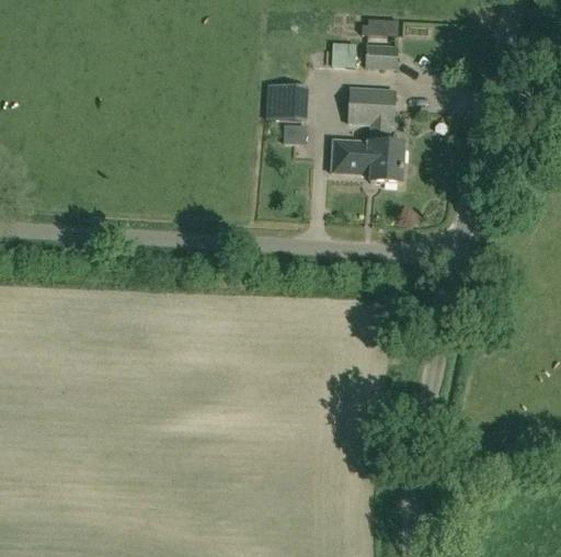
[(399,21),(368,19),(368,25),(362,25),(362,34),(398,36),(399,21)]
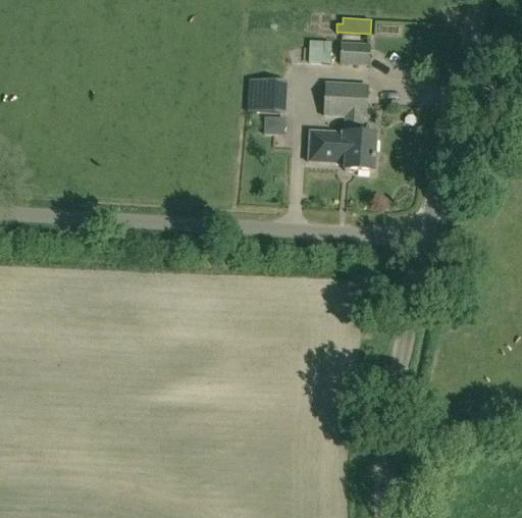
[(330,40),(309,39),(308,60),(330,61),(330,40)]
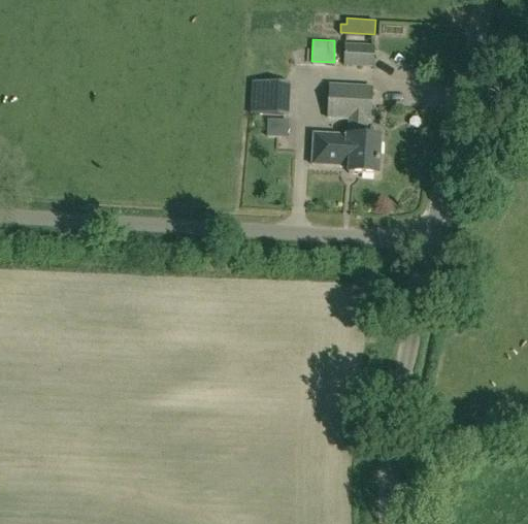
[(373,65),(373,42),(344,41),(343,64),(373,65)]
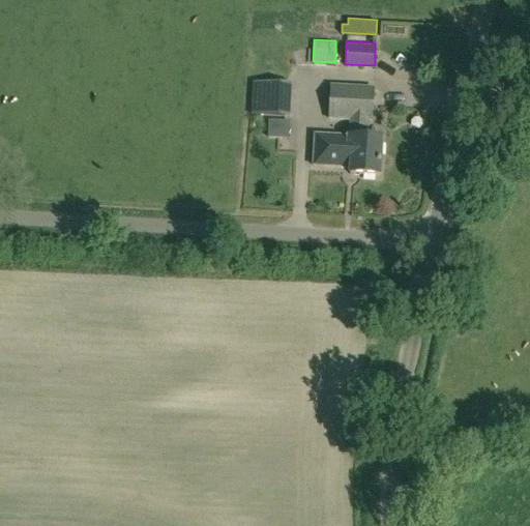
[(293,109),(292,79),(256,80),(256,110),(293,109)]
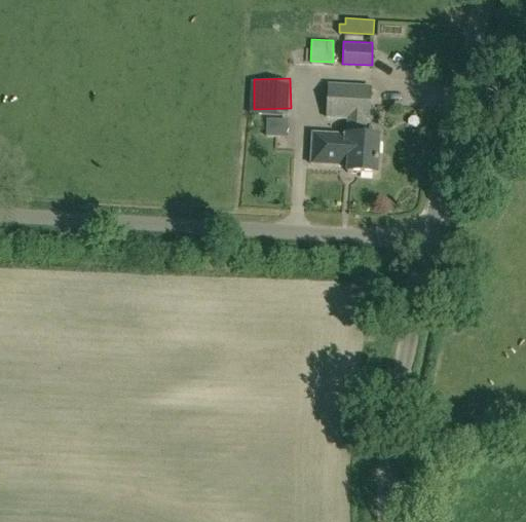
[(351,116),(352,84),(329,83),(328,116),(348,117),(348,116),(351,116)]
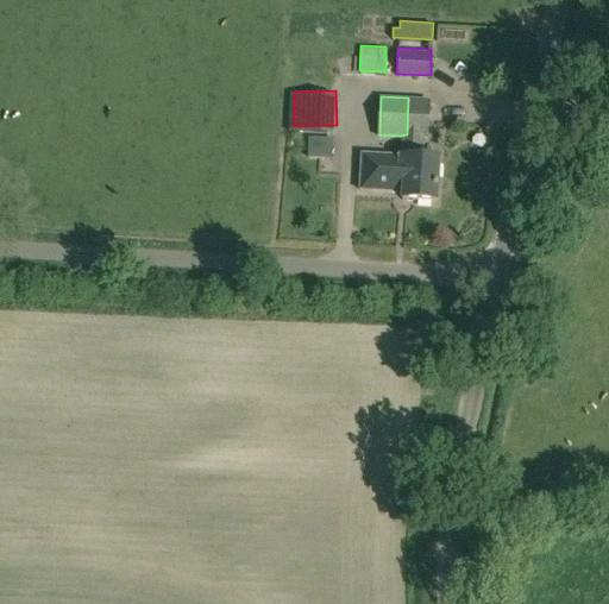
[(402,189),(402,190),(402,197),(437,199),(439,157),(422,156),(424,137),(426,137),(428,99),(408,98),(407,134),(403,134),(403,136),(402,155),(415,155),(414,171),(405,170),(403,189),(402,189)]
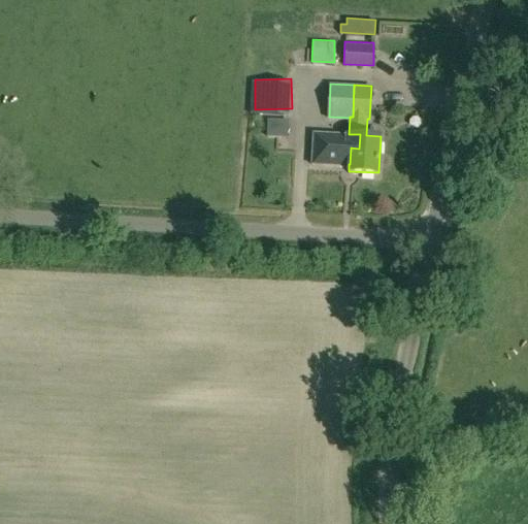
[(508,111),(513,107),(507,102),(503,106),(508,111)]
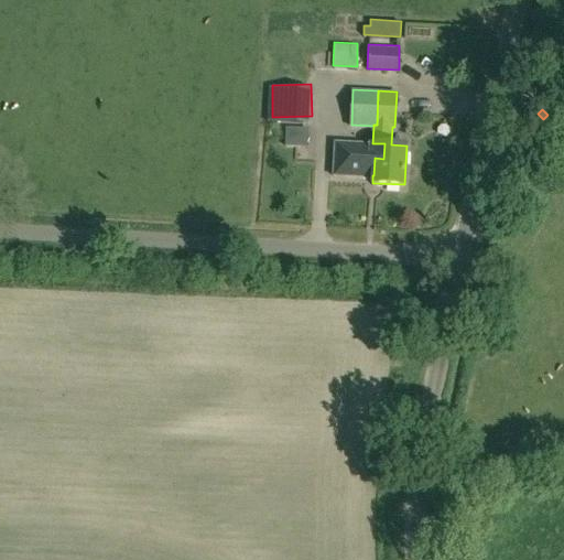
[(308,143),(311,126),(292,124),(290,141),(308,143)]
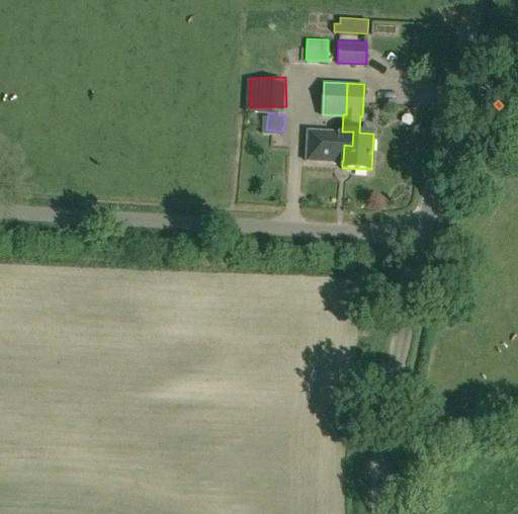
[(353,132),(342,132),(308,130),(307,160),(342,162),(342,161),(343,161),(344,145),(352,146),(353,132)]
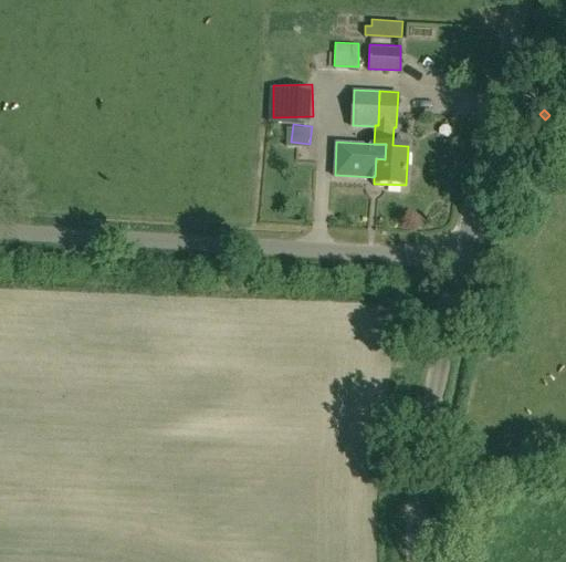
All buildings are outlined.
